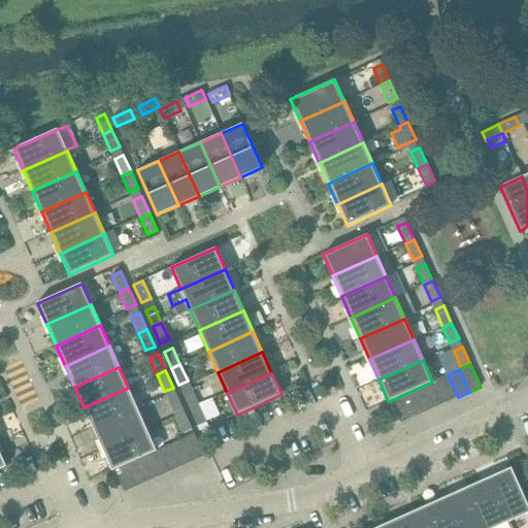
[(447,402),(458,397),(448,374),(436,380),(447,402)]
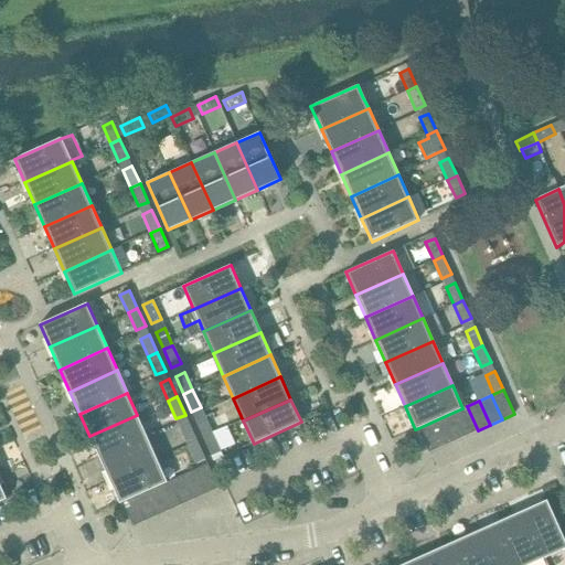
[(467,406),(462,408),(455,412),(466,436),(478,430),(467,406)]
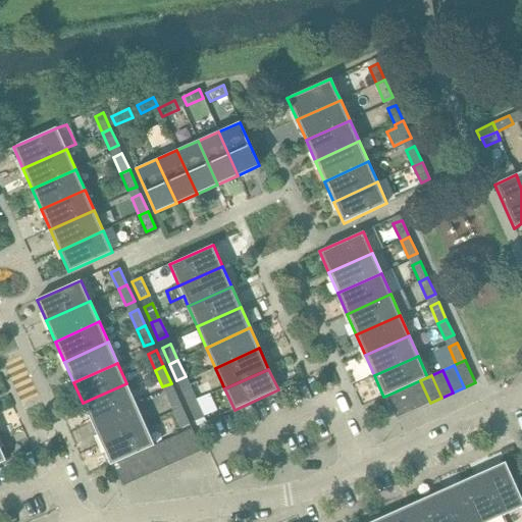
[(430,403),(420,380),(409,385),(419,408),(430,403)]
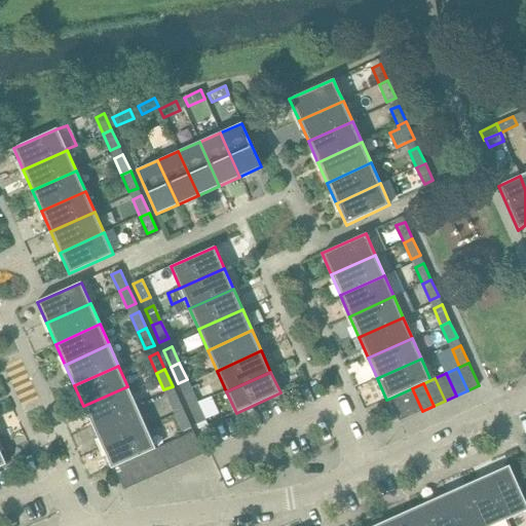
[(137,407),(127,386),(83,406),(92,426),(137,407)]
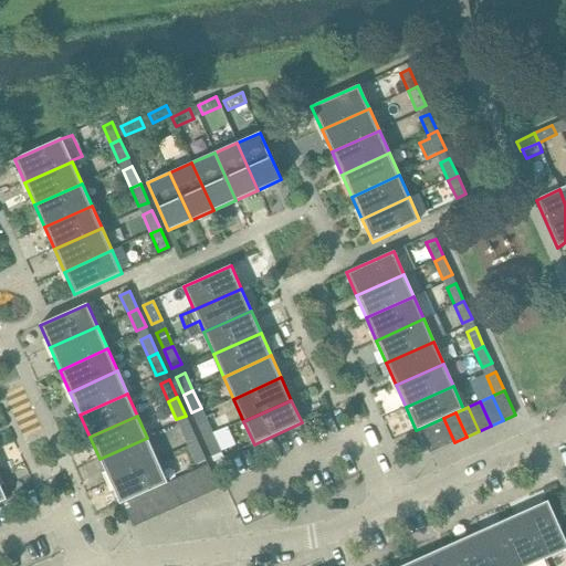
[(196,421),(203,439),(213,435),(205,417),(196,421)]
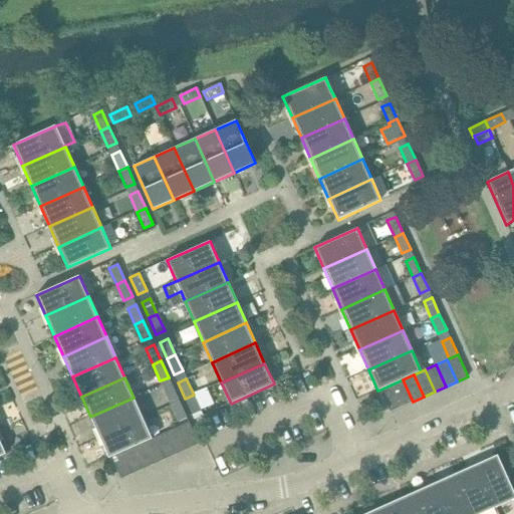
[(403,379),(392,384),(402,407),(413,402),(403,379)]
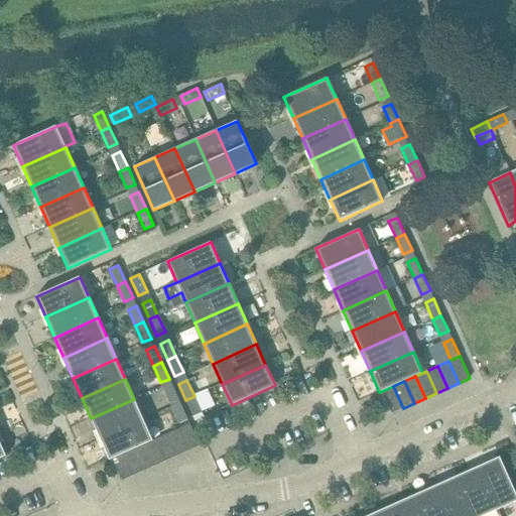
[(180,403),(172,386),(164,390),(171,406),(180,403)]
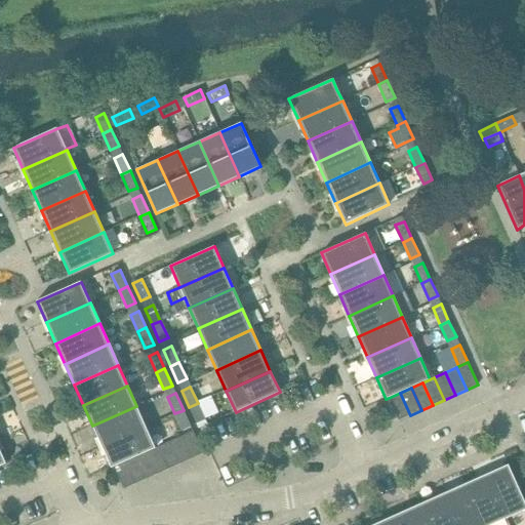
[(410,415),(400,393),(389,398),(399,420),(410,415)]
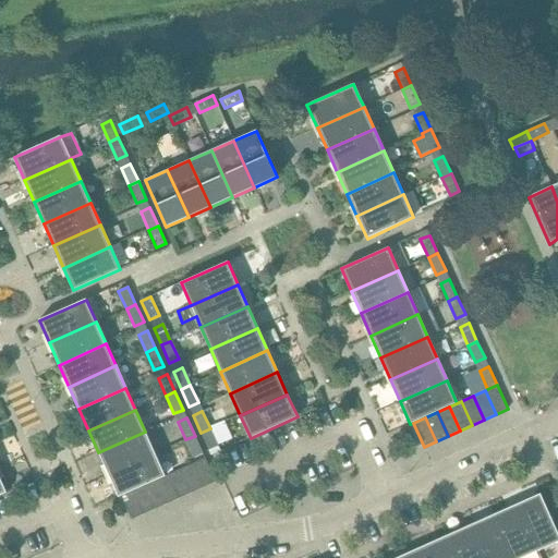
[(221,424),(210,428),(201,433),(209,450),(218,446),(215,440),(227,435),(221,424)]
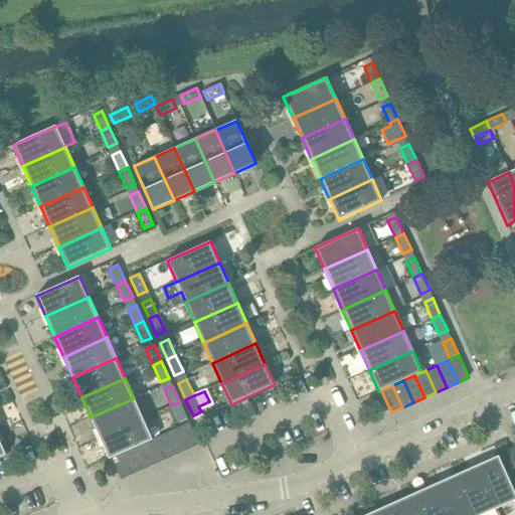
[(91,417),(100,438),(143,418),(134,398),(91,417)]
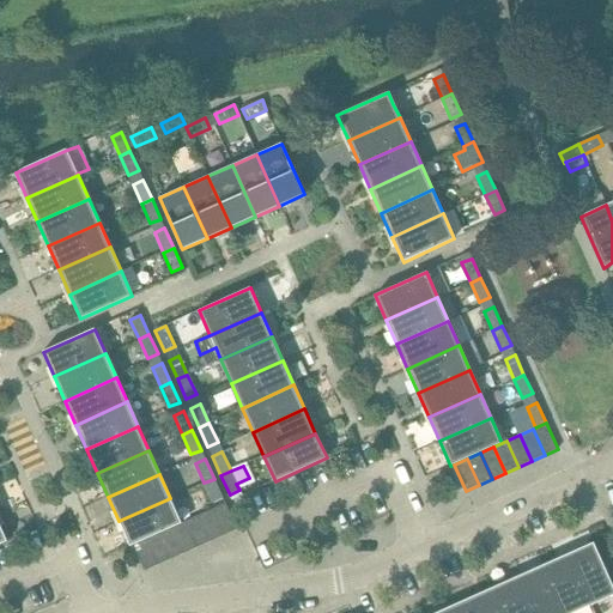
[(223,498),(214,479),(204,483),(212,503),(223,498)]
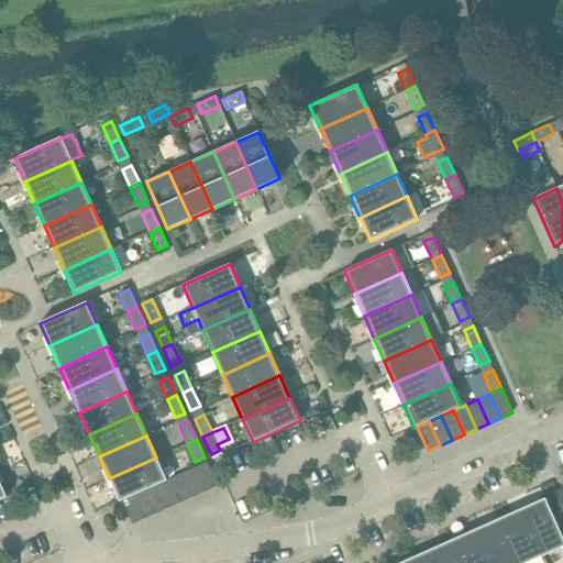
[(156,457),(109,478),(119,501),(122,500),(134,495),(146,489),(158,484),(166,481),(156,457)]
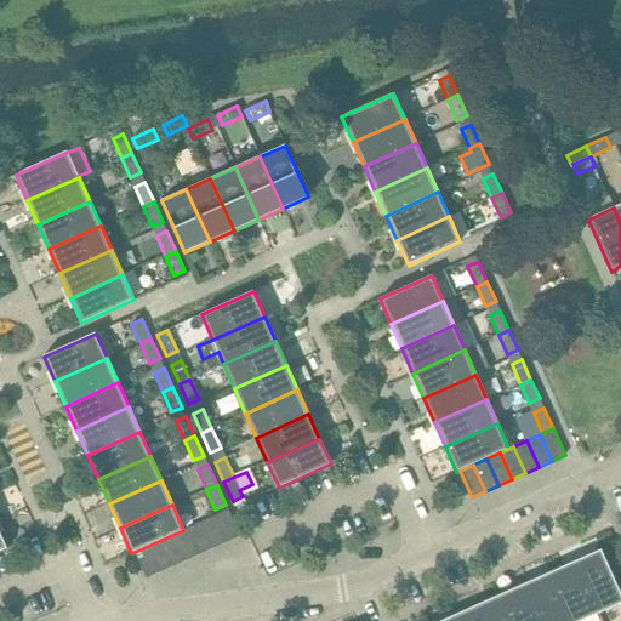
[(227,542),(240,536),(228,511),(215,516),(227,542)]
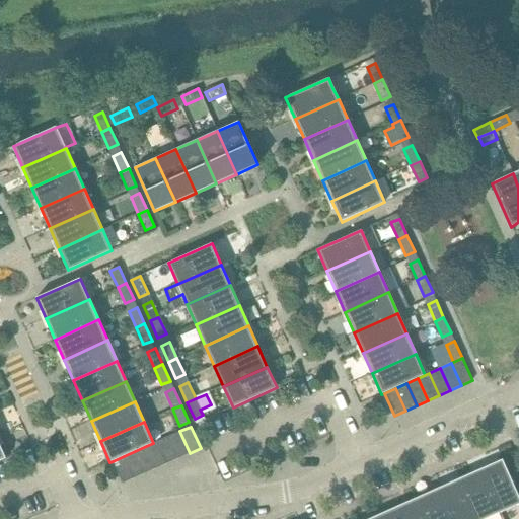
[(179,431),(168,436),(178,458),(190,453),(179,431)]
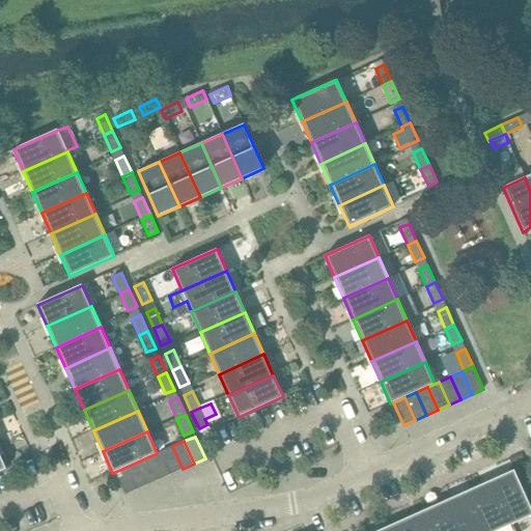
[(171,474),(183,469),(172,446),(161,451),(171,474)]
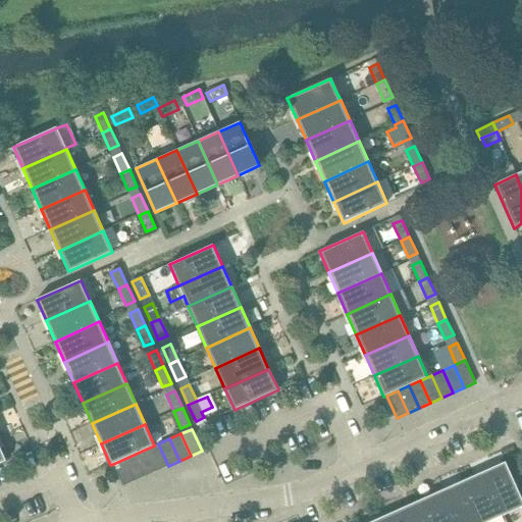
[(158,444),(154,446),(147,449),(157,471),(168,466),(158,444)]
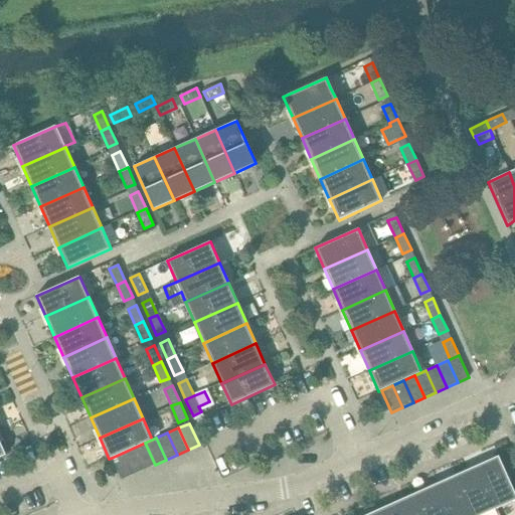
[(144,470),(155,465),(145,443),(134,448),(144,470)]
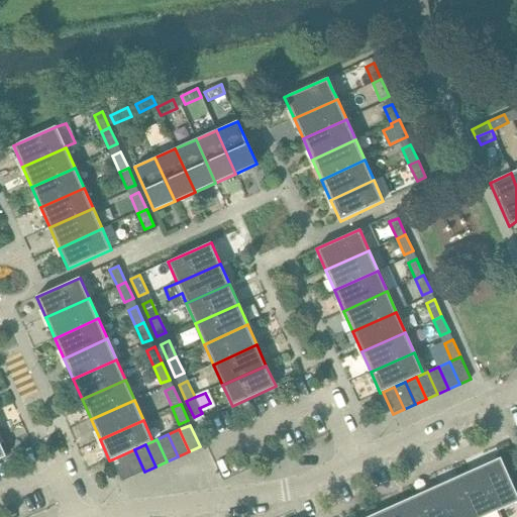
[(134,449),(123,454),(133,477),(144,472),(134,449)]
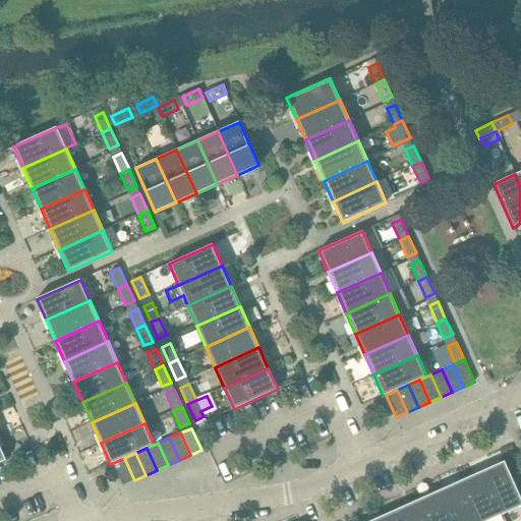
[(123,485),(134,480),(124,458),(113,463),(123,485)]
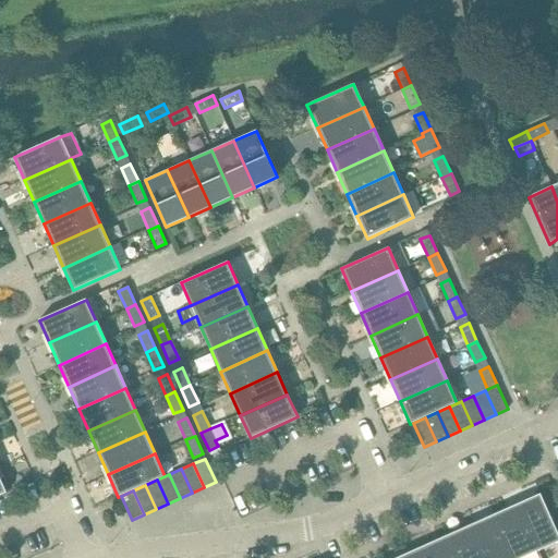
[(518,504),(538,550),(557,542),(557,534),(540,494),(518,504)]
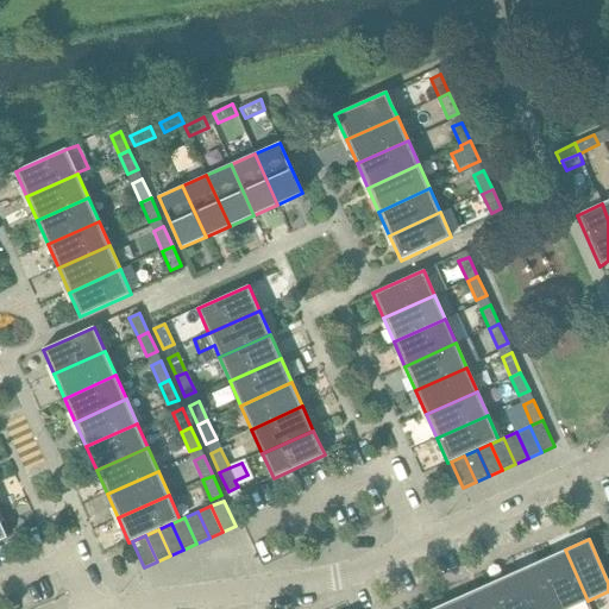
[(562,608),(569,608),(588,601),(565,550),(540,560),(562,608)]
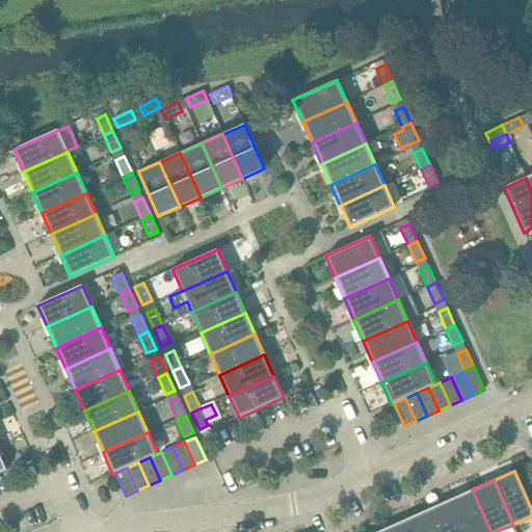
[(466,531),(490,531),(472,489),(451,499),(466,531)]
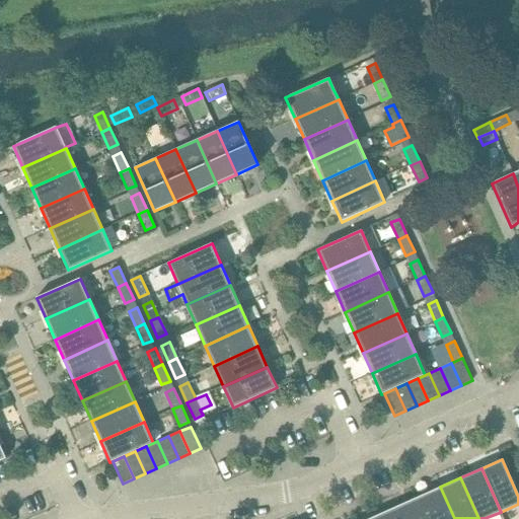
[(420,496),(430,518),(454,518),(440,487),(420,496)]
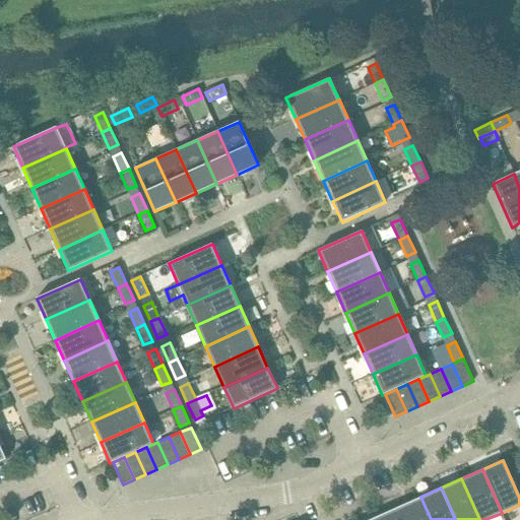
[(406,519),(431,519),(420,497),(400,506),(406,519)]
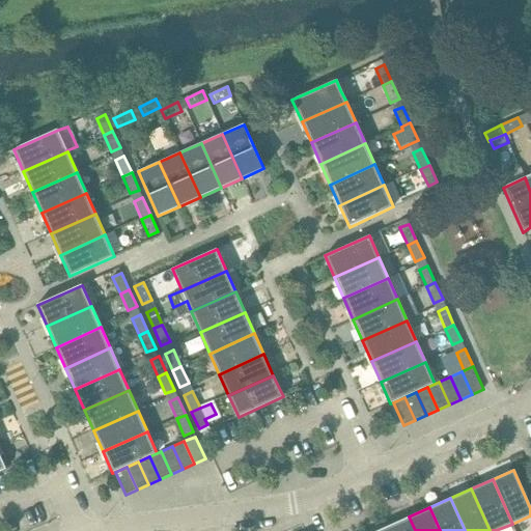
[(388,526),(389,530),(415,530),(409,516),(388,526)]
